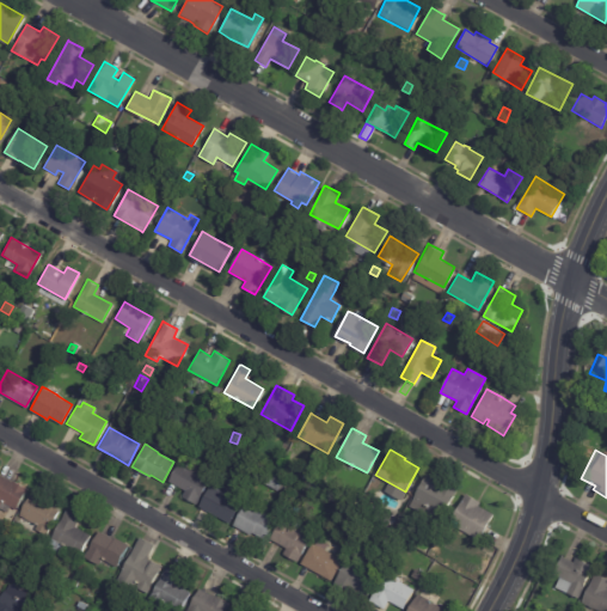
[(181,464),(208,478),(195,503),(181,495),(184,489),(169,481),(178,463),(181,464)]
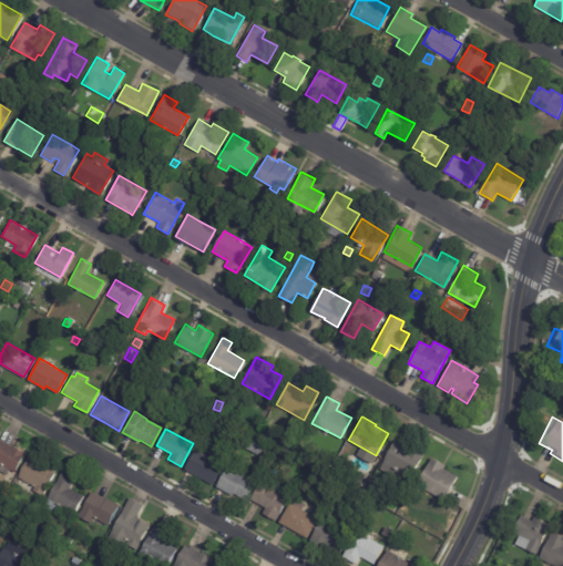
[(245,435),(262,444),(255,454),(239,445),(245,435)]
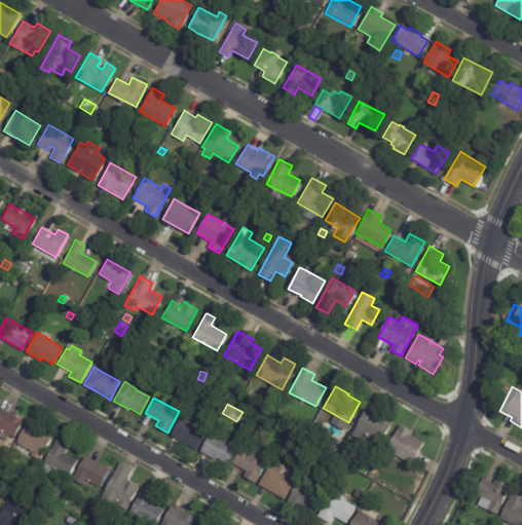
[(368,406),(378,412),(376,415),(378,416),(380,413),(392,419),(379,442),(355,428),(367,406),(368,406)]
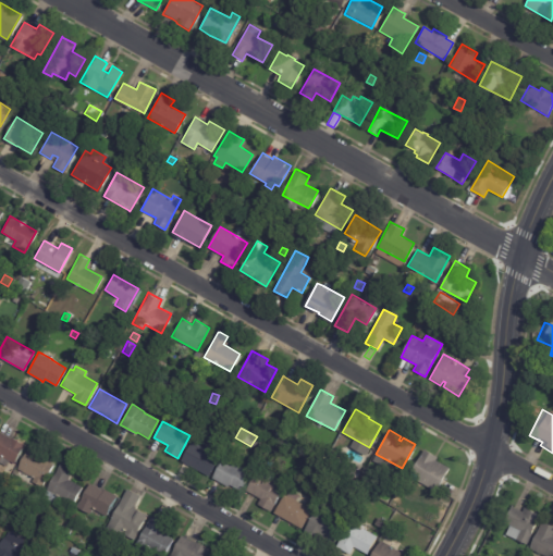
[(0,432),(10,437),(11,436),(24,444),(12,464),(7,460),(4,466),(0,464),(0,432)]
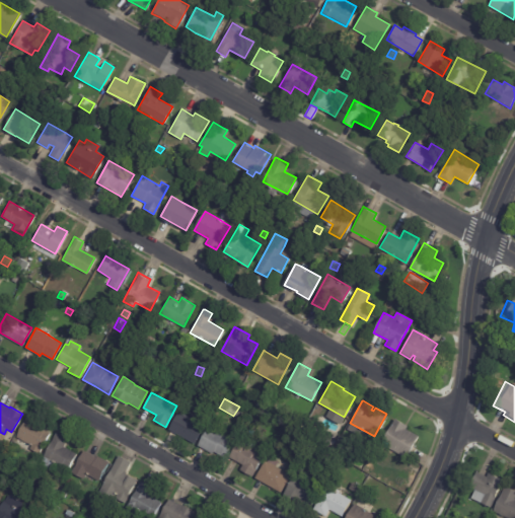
[(264,402),(271,405),(266,415),(259,412),(264,402)]
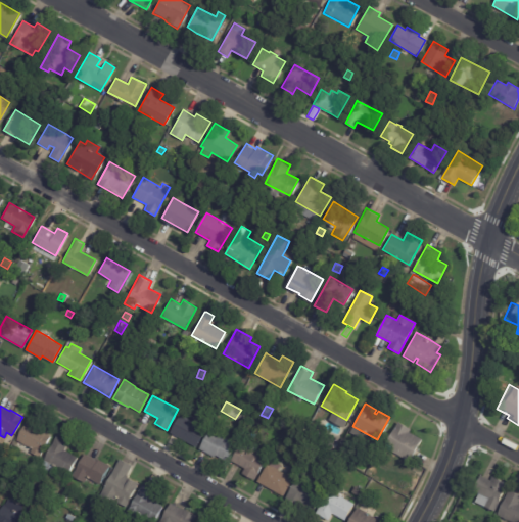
[(205,429),(196,446),(170,432),(180,414),(185,417),(185,416),(192,420),(191,421),(205,429)]
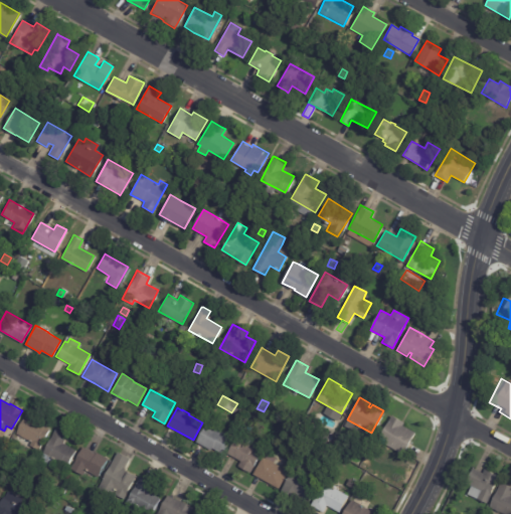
[(26,412),(37,418),(35,421),(48,429),(36,449),(27,444),(29,441),(14,433),(26,412)]
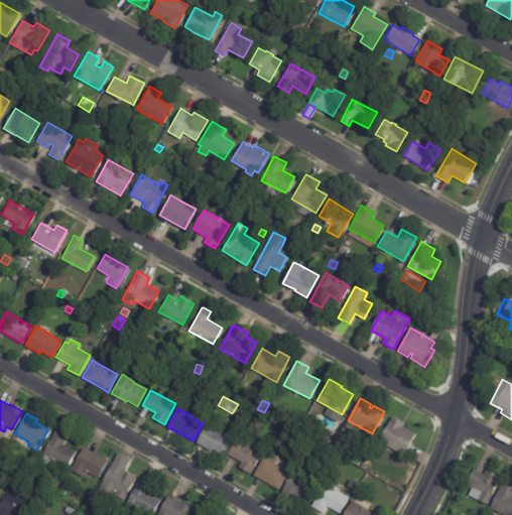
[(400,419),(406,422),(403,425),(416,432),(404,455),(379,440),(393,415),(400,419)]
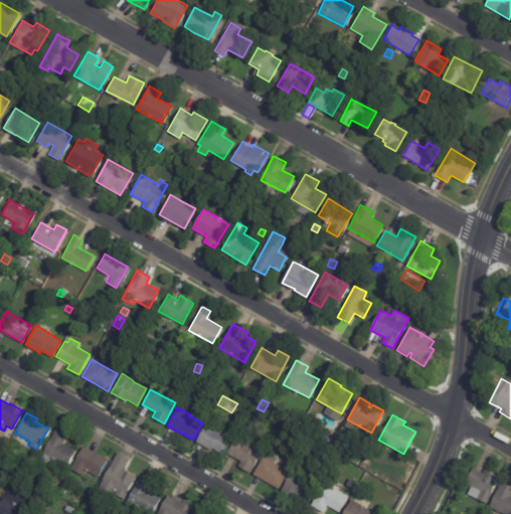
[(298,421),(294,429),(288,425),(292,418),(298,421)]
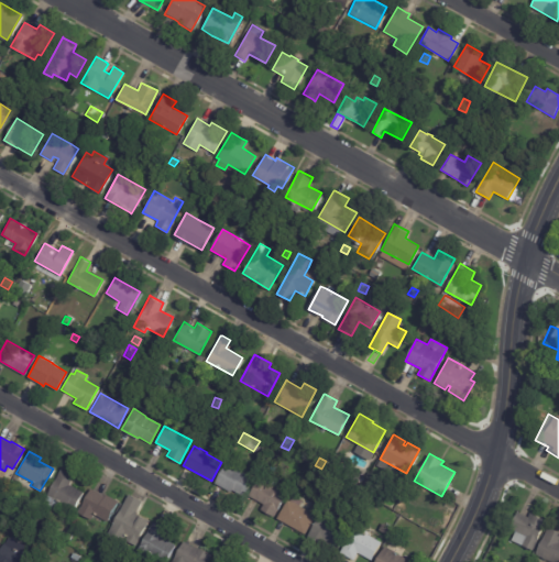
[(234,467),(238,470),(238,471),(253,480),(242,497),(231,491),(230,493),(214,484),(225,463),(229,465),(230,465),(234,467)]
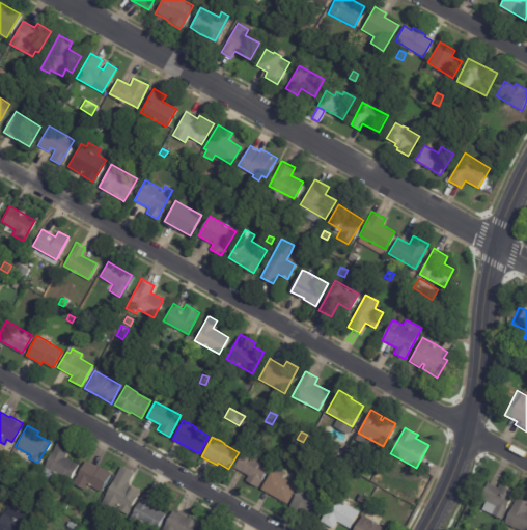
[(311,437),(316,440),(313,447),(308,444),(311,437)]
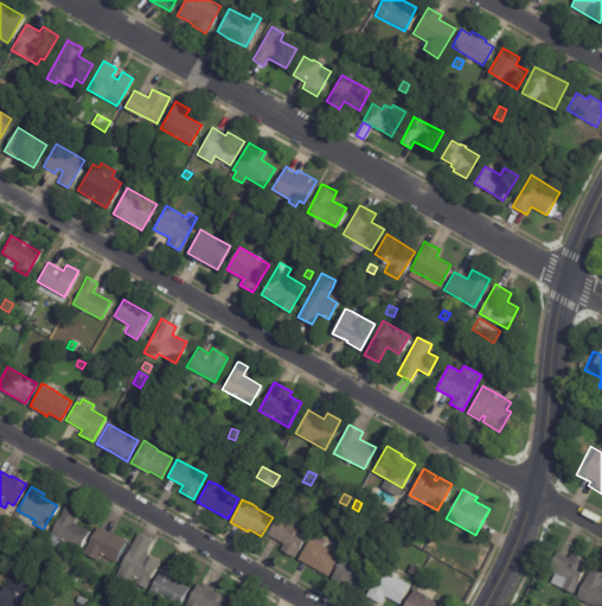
[(65,505),(78,512),(72,522),(88,530),(77,550),(64,542),(59,550),(43,542),(64,505),(65,505)]
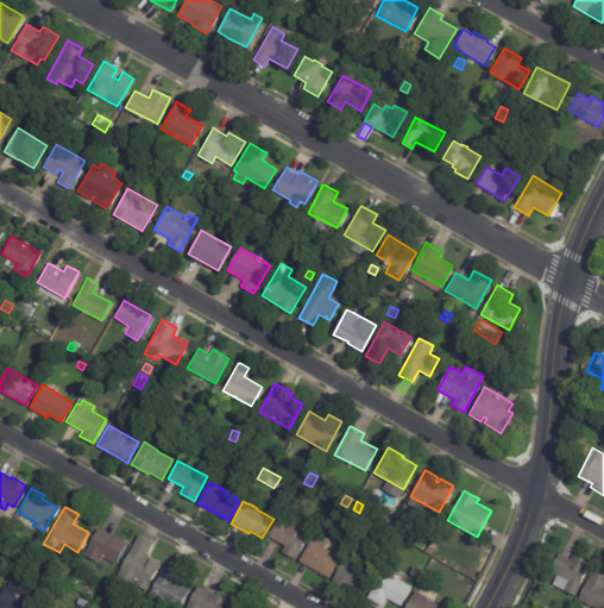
[(308,533),(295,558),(281,551),(284,545),(269,536),(278,518),(283,519),(285,515),(296,521),(294,525),(308,533)]
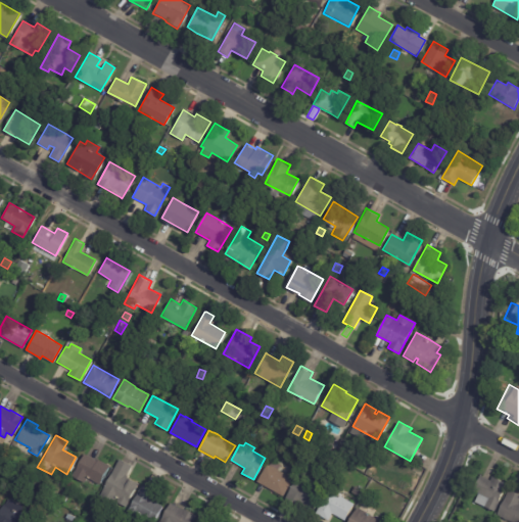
[(84,454),(96,461),(97,459),(108,465),(98,484),(85,477),(82,482),(71,475),(83,453),(84,454)]
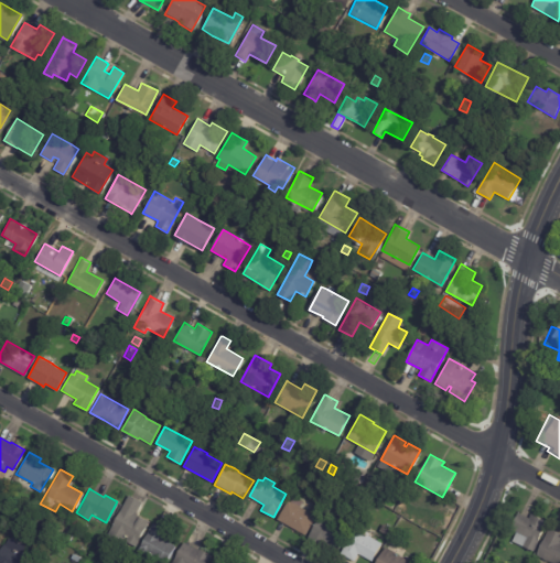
[(129,494),(141,501),(135,512),(149,520),(135,545),(126,541),(124,545),(105,536),(129,494)]
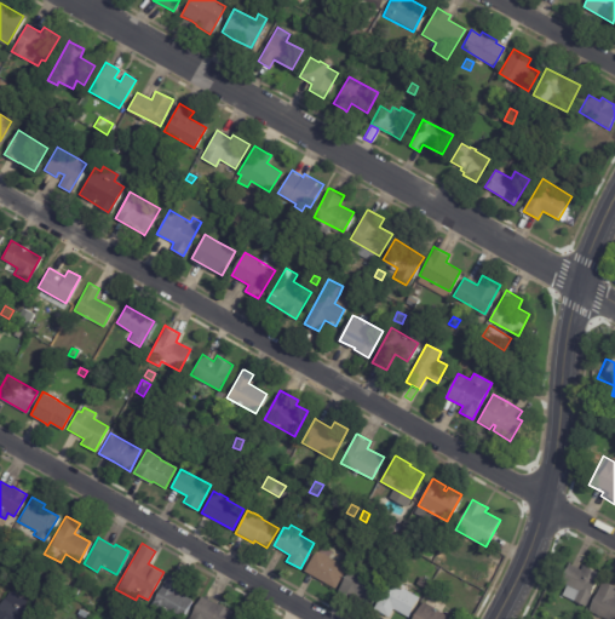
[(310,575),(304,572),(316,550),(328,557),(328,559),(346,568),(334,589),(310,575)]
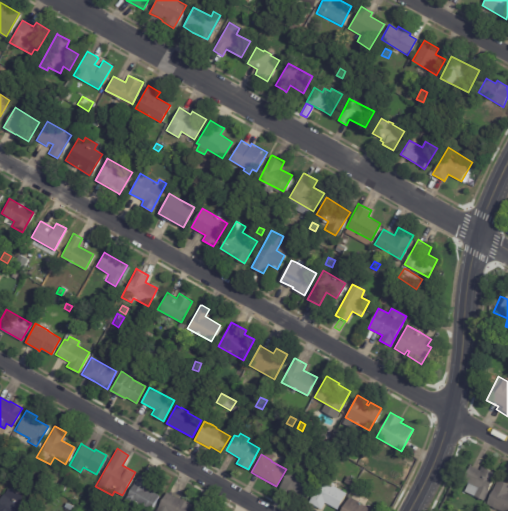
[(467,467),(474,470),(476,466),(490,473),(478,500),(459,491),(462,483),(457,480),(464,465),(467,467)]
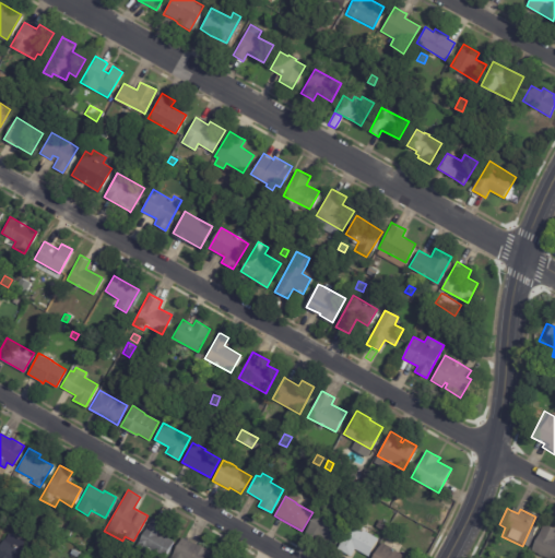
[(311,535),(306,532),(317,511),(345,526),(337,542),(322,535),(320,539),(311,535)]
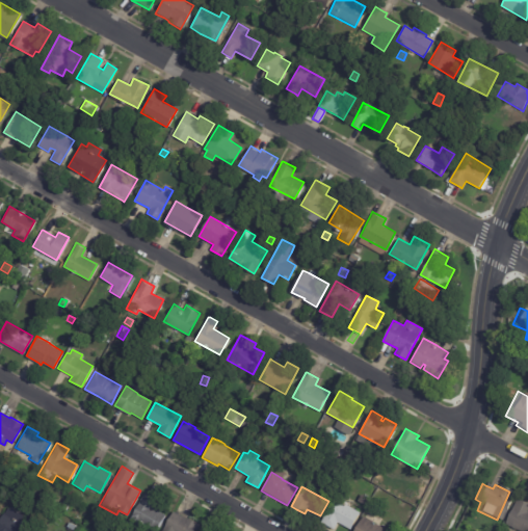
[(144,492),(157,499),(152,507),(164,514),(155,530),(153,530),(140,524),(138,527),(128,522),(144,492)]
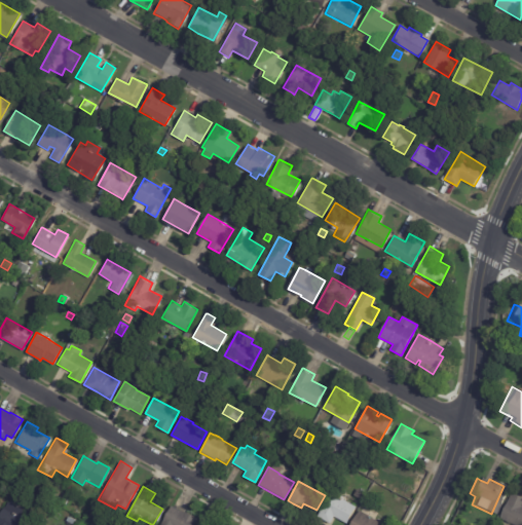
[(329,522),(318,516),(334,486),(349,494),(345,500),(356,507),(346,523),(334,516),(330,523),(329,522)]
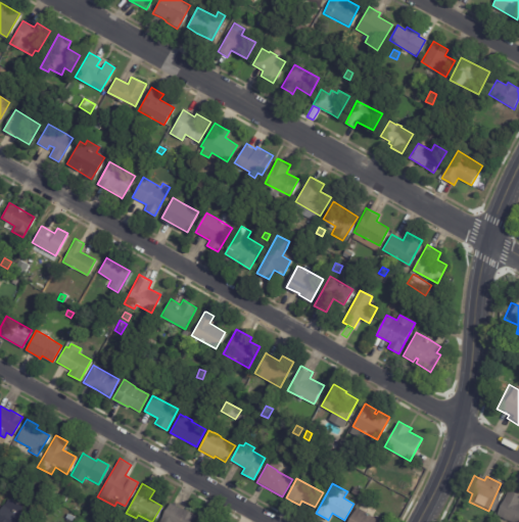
[(355,485),(362,488),(358,494),(351,491),(355,485)]
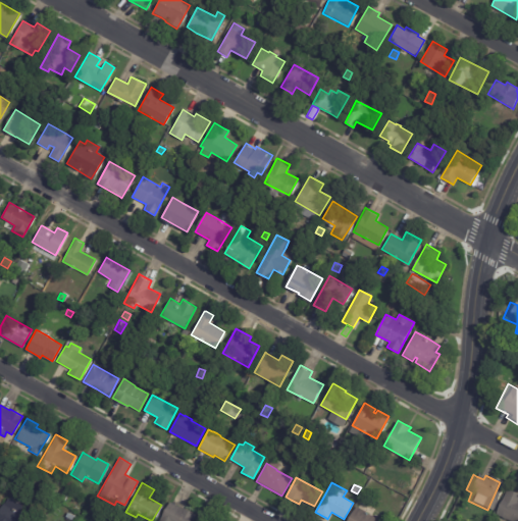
[(506,489),(517,496),(515,503),(517,504),(517,520),(505,520),(490,514),(504,488),(506,489)]
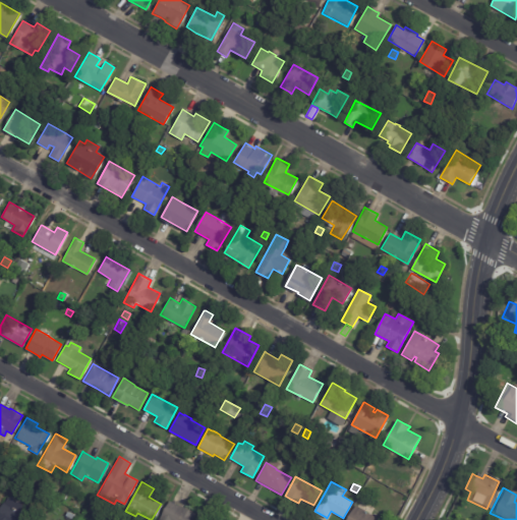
[(60,492),(65,495),(61,501),(56,498),(60,492)]
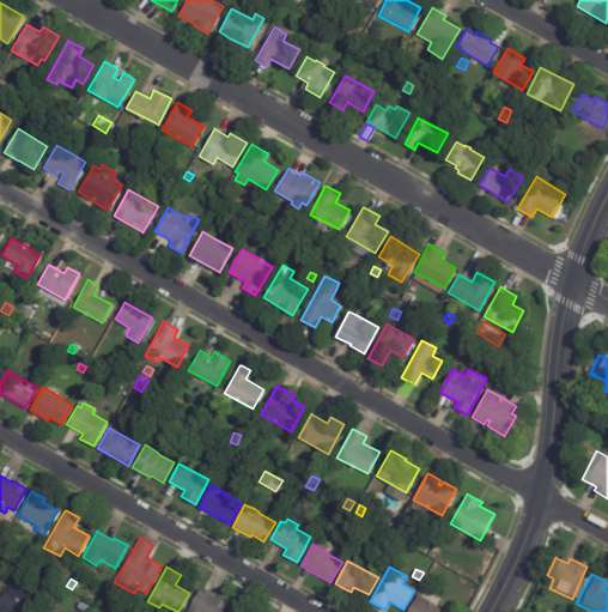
[(186,611),(200,588),(214,597),(216,595),(229,604),(223,611),(186,611)]
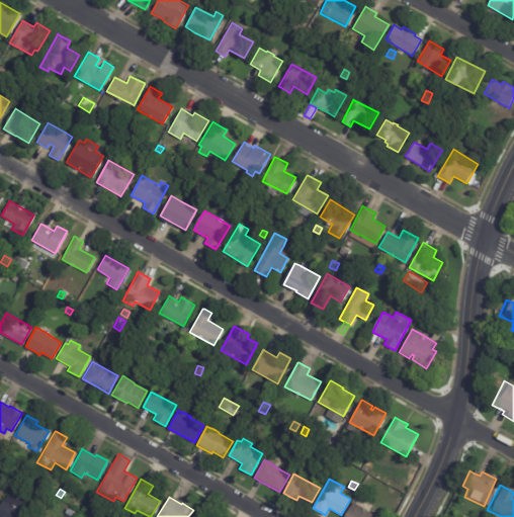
[(4,499),(31,514),(29,516),(0,516),(0,503),(3,498),(4,499)]
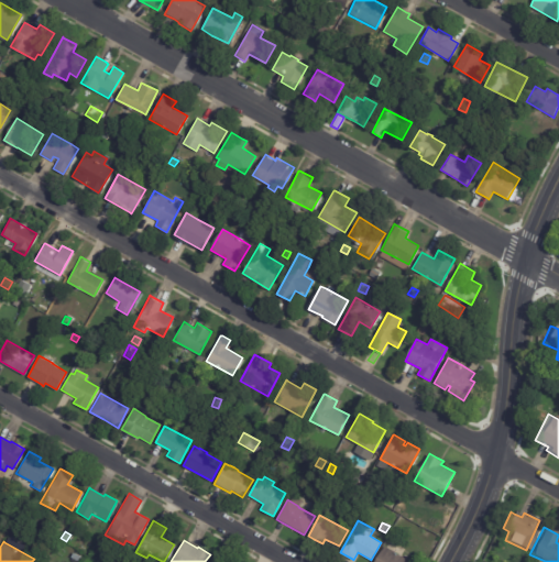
[(113,550),(108,559),(99,554),(105,544),(113,550)]
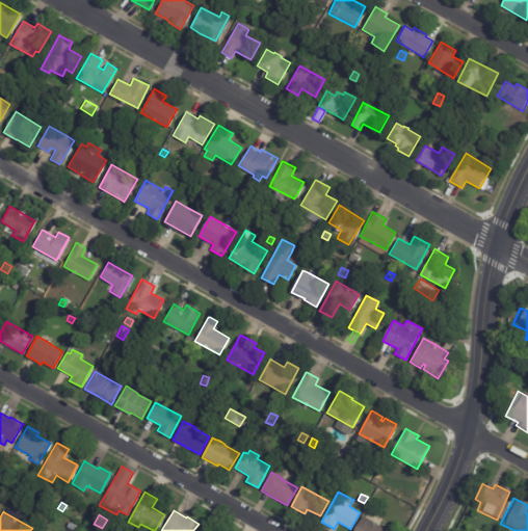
[(375,523),(389,530),(388,530),(353,530),(363,515),(375,523)]
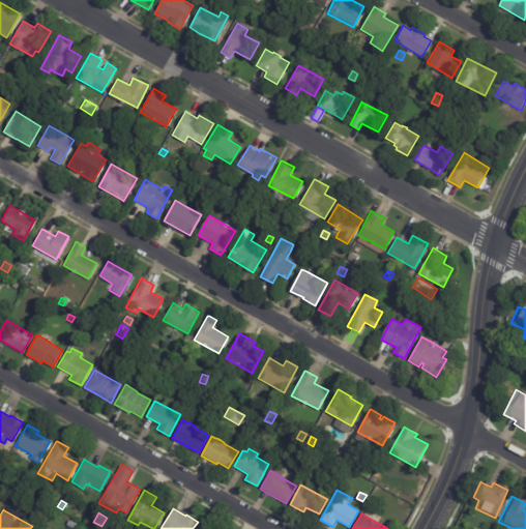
[(74,523),(70,528),(63,525),(67,519),(74,523)]
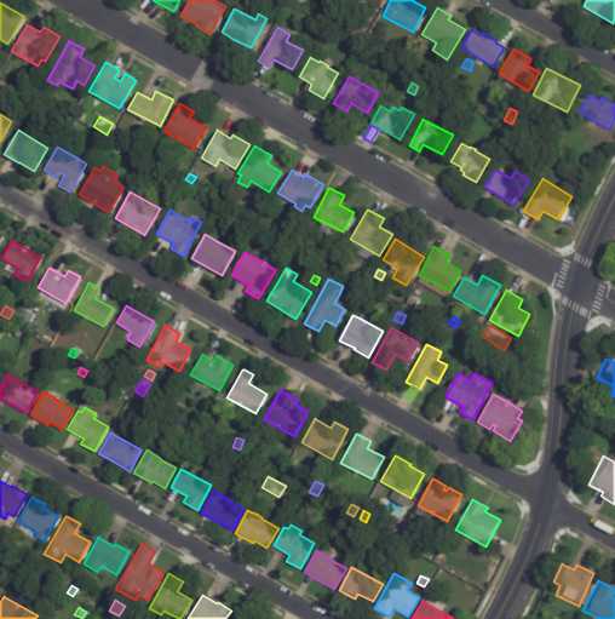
All buildings are outlined.
